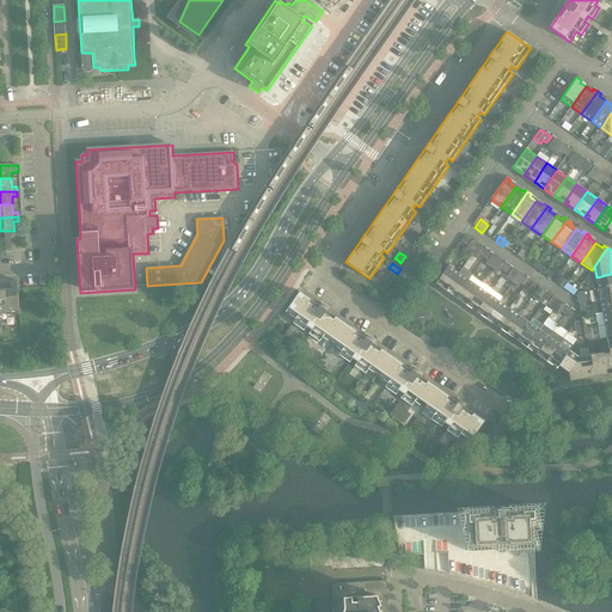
[(435,285),(446,292),(459,274),(448,265),(435,285)]
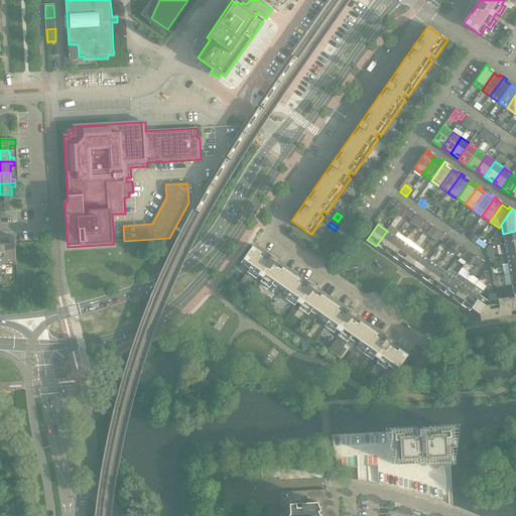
[(387,231),(376,246),(384,252),(395,236),(387,231)]
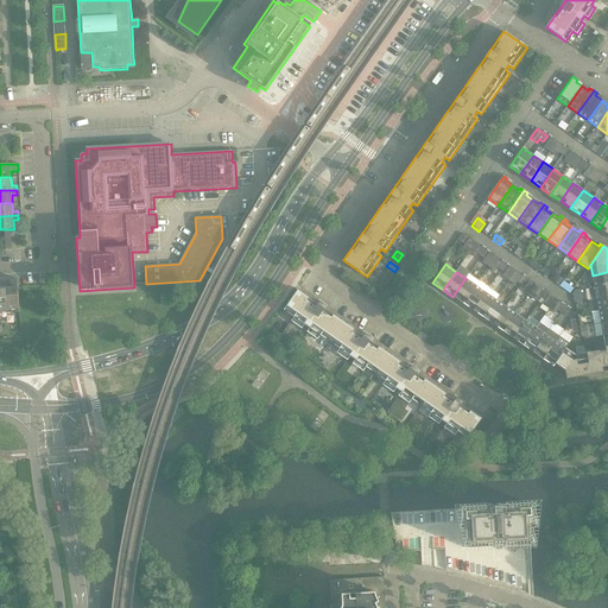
[(607,272),(593,276),(595,287),(607,285),(607,272)]
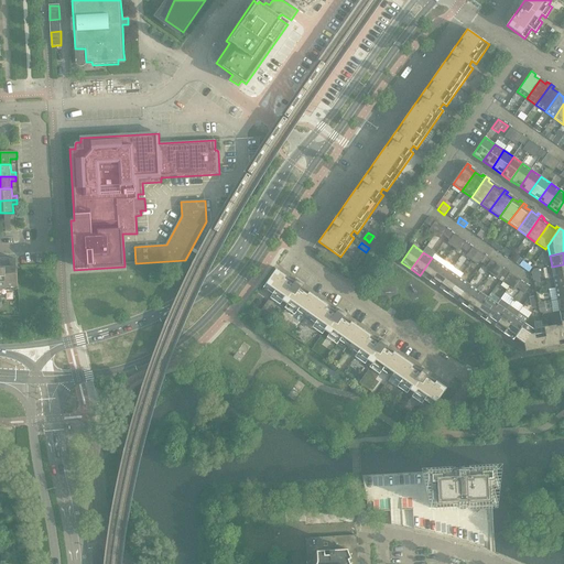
[(435,255),(432,258),(420,275),(430,282),(444,261),(435,255)]
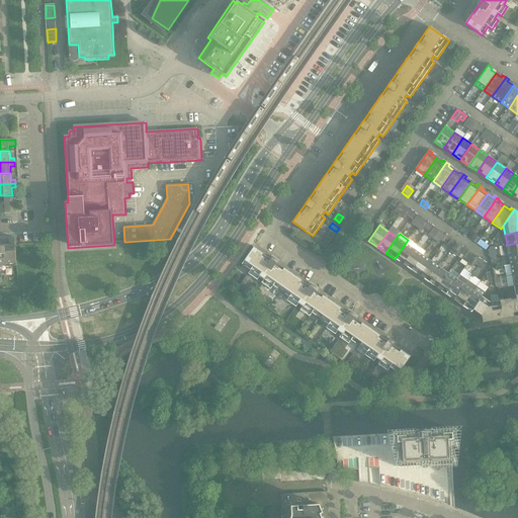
[(9,245),(4,245),(5,266),(5,265),(16,265),(15,247),(15,238),(8,239),(9,245)]
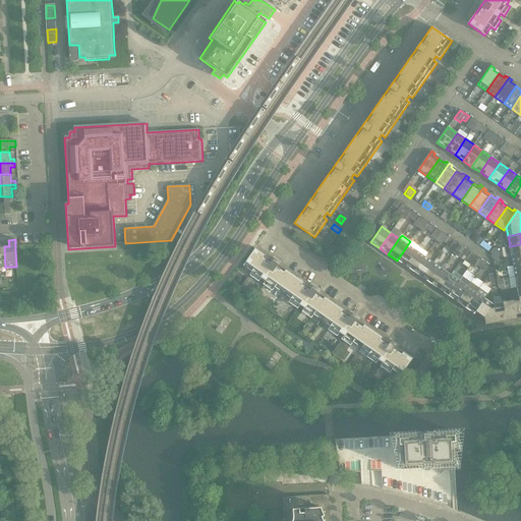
[(410,241),(397,261),(405,267),(418,247),(410,241)]
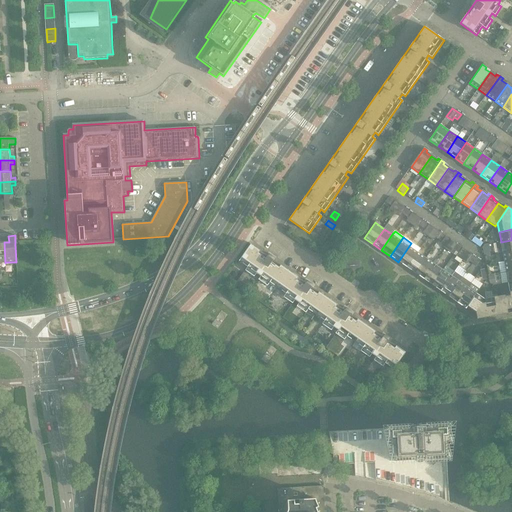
[(511,240),(501,242),(496,243),(497,253),(502,252),(511,250),(511,240)]
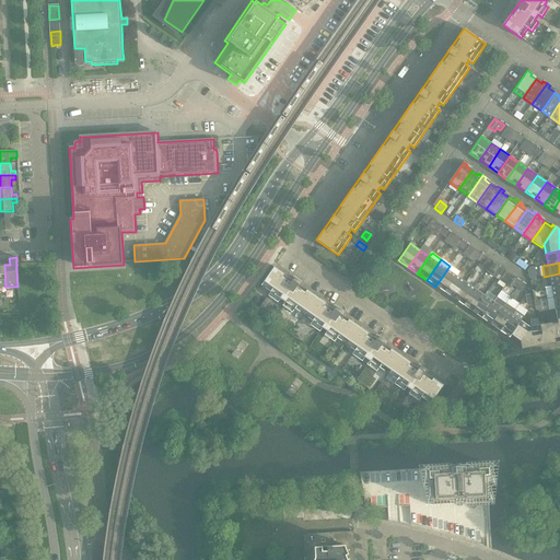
[(450,266),(435,287),(445,293),(456,276),(459,272),(450,266)]
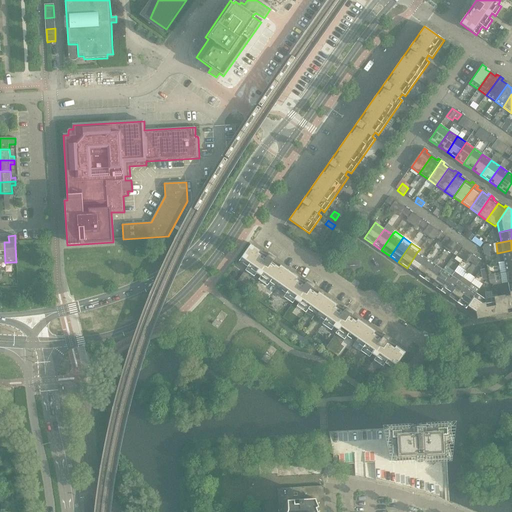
[(251,245),(240,260),(239,261),(247,267),(245,271),(254,277),(257,274),(261,276),(258,280),(267,286),(270,283),(286,294),(283,297),(293,304),(295,300),(299,303),(297,307),(306,313),(308,310),(324,321),(322,324),(331,331),(334,327),(338,330),(335,334),(344,340),(347,337),(363,348),(360,351),(370,358),(372,354),(376,357),(374,360),(383,367),(385,363),(394,369),(399,362),(405,353),(388,340),(251,245)]
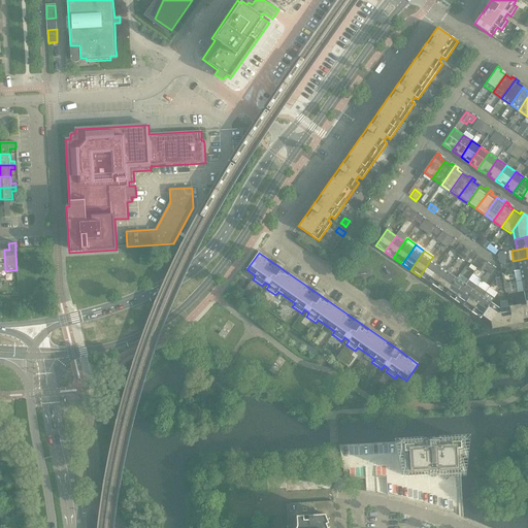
[(527,258),(518,260),(520,270),(527,268),(527,258)]
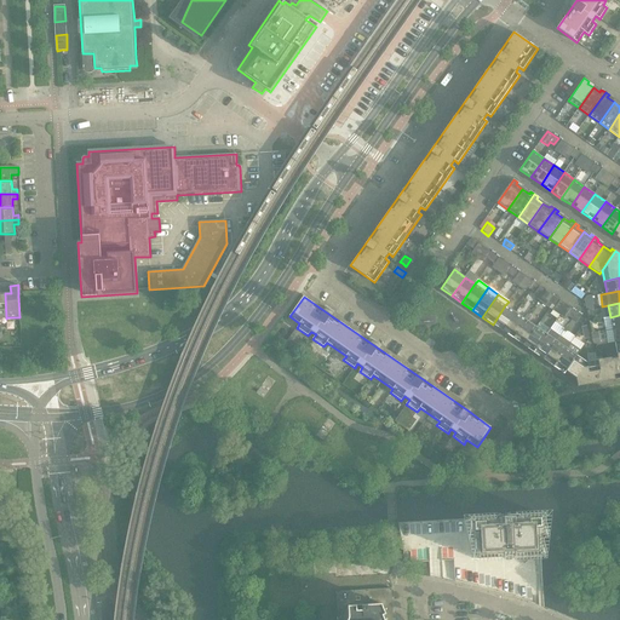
[(505,305),(493,325),(503,332),(516,313),(505,305)]
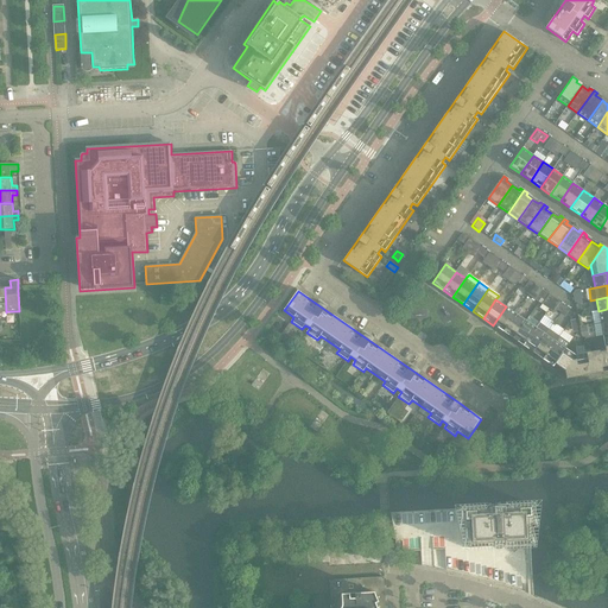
[(506,306),(493,325),(504,331),(515,314),(506,306)]
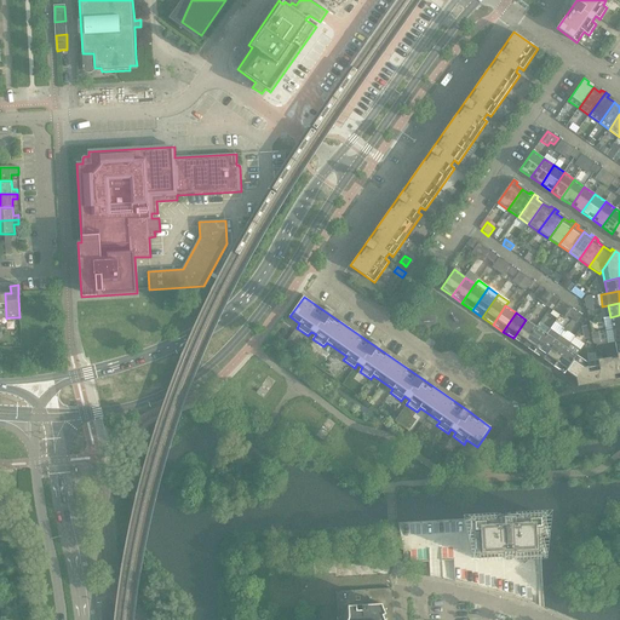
[(526,320),(514,338),(523,345),(537,327),(526,320)]
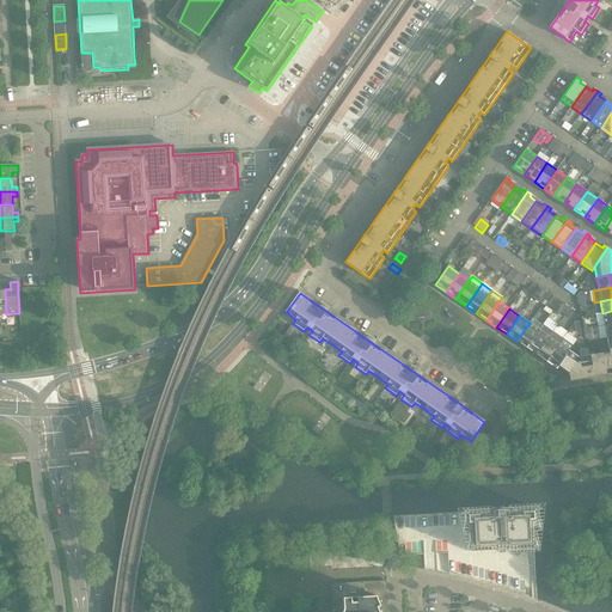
[(530,323),(516,341),(526,348),(539,330),(530,323)]
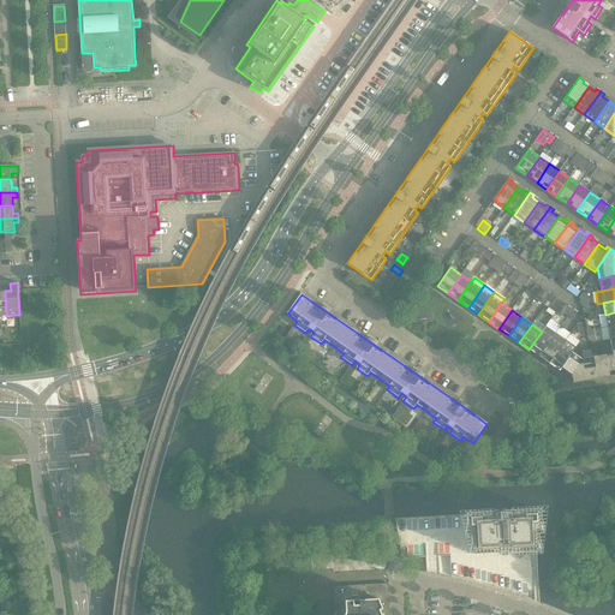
[(542,332),(529,350),(539,357),(555,334),(545,327),(542,332)]
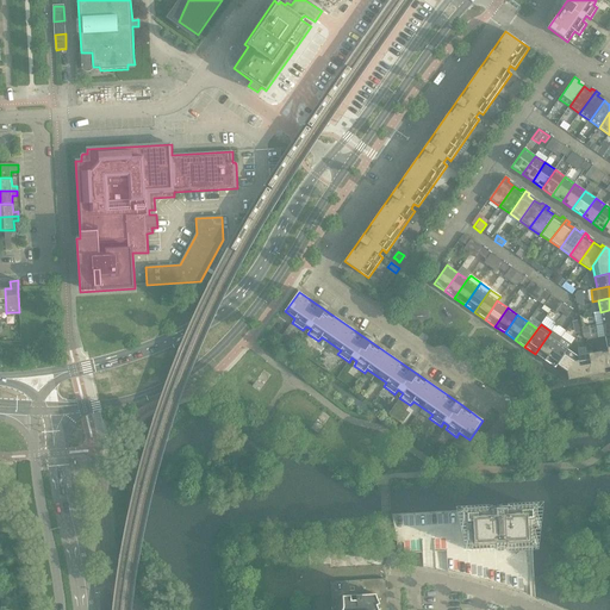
[(551,331),(535,354),(545,361),(561,337),(551,331)]
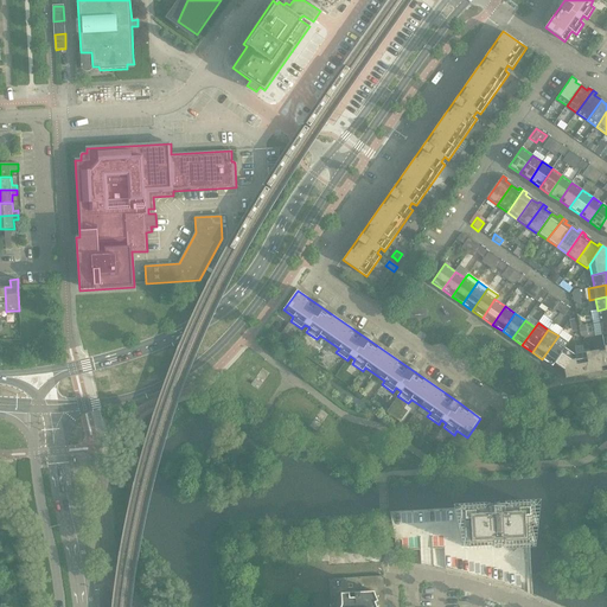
[(574,355),(577,376),(606,371),(606,333),(602,334),(605,351),(599,352),(599,350),(574,355)]
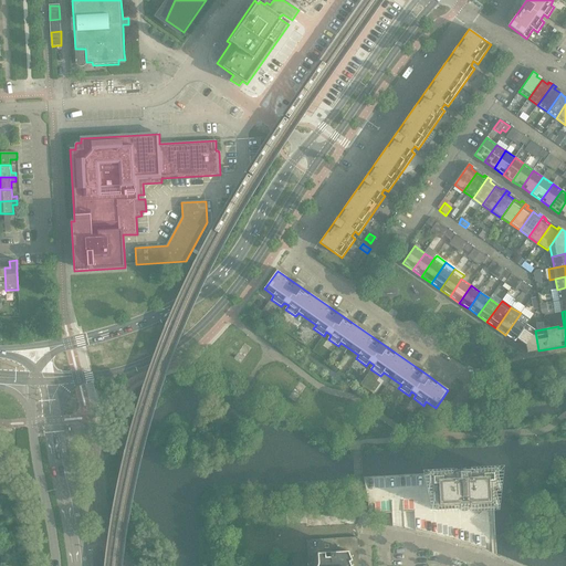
[(521,313),(505,335),(515,342),(517,339),(516,339),(526,324),(530,320),(521,313)]
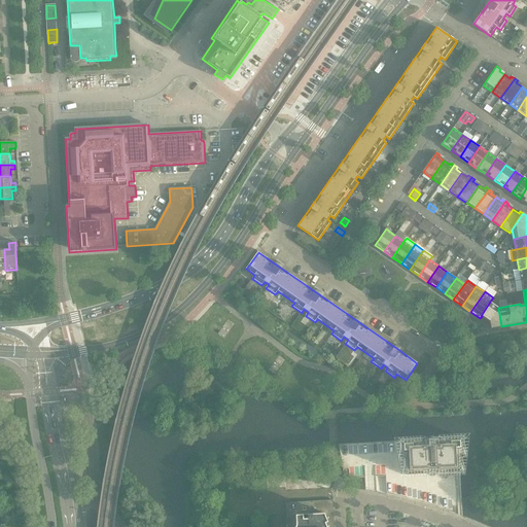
[(481,316),(482,316),(490,322),(491,328),(501,326),(498,308),(490,302),(481,316)]
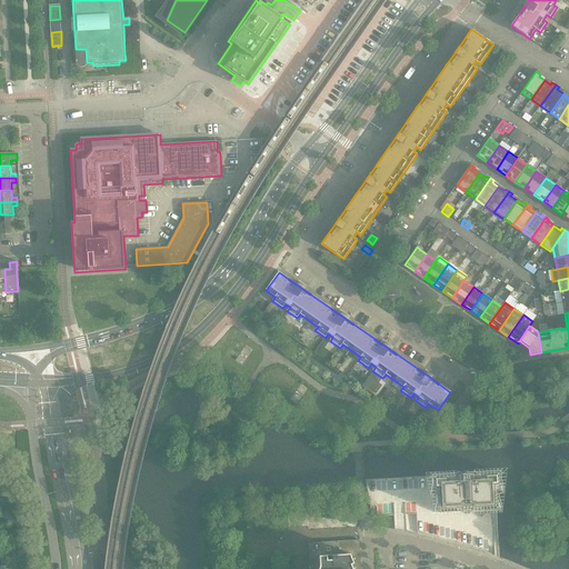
[(431,476),(429,477),(366,480),(372,517),(393,516),(395,528),(407,531),(418,533),(433,537),(447,541),(461,545),(472,548),(480,550),(491,555),(499,558),(497,509),(496,482),(498,482),(498,472),(431,476)]
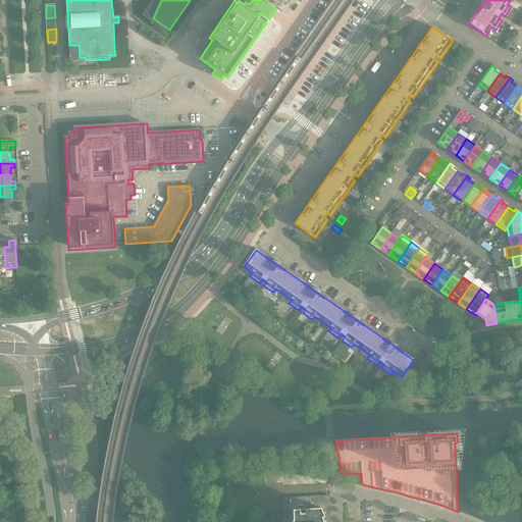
[(283,521),(330,521),(329,496),(283,499),(283,521)]
